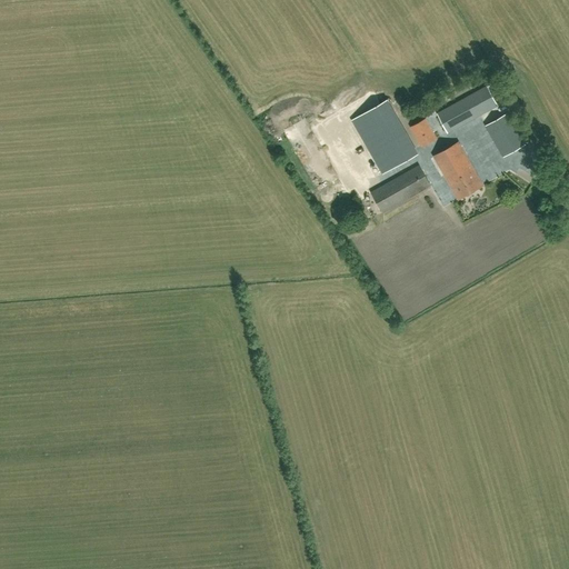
[(448,133),(498,106),(487,87),(437,115),(448,133)]
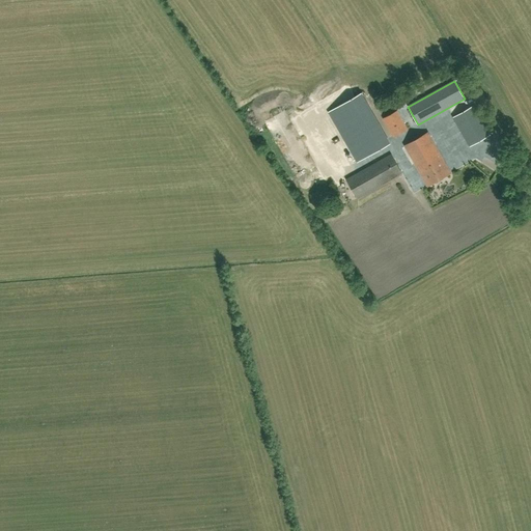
[(328,112),(357,162),(389,143),(361,93),(328,112)]
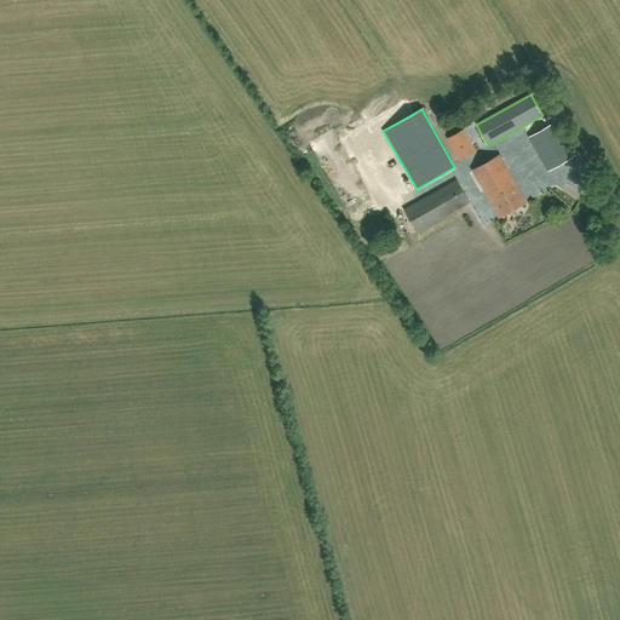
[(549,171),(572,158),(552,125),(529,137),(549,171)]
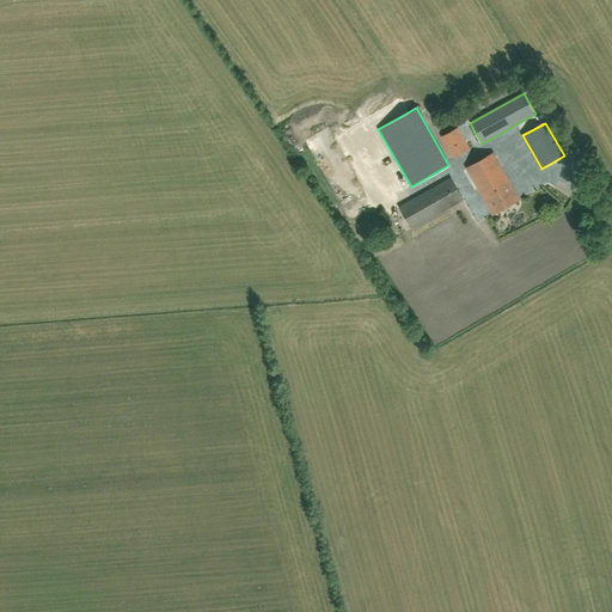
[(454,159),(469,150),(457,128),(441,136),(454,159)]
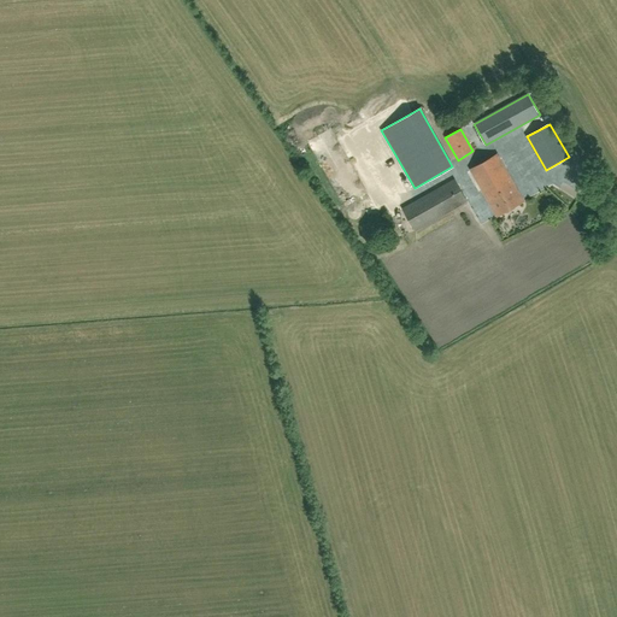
[(328,174),(338,170),(323,136),(313,141),(328,174)]
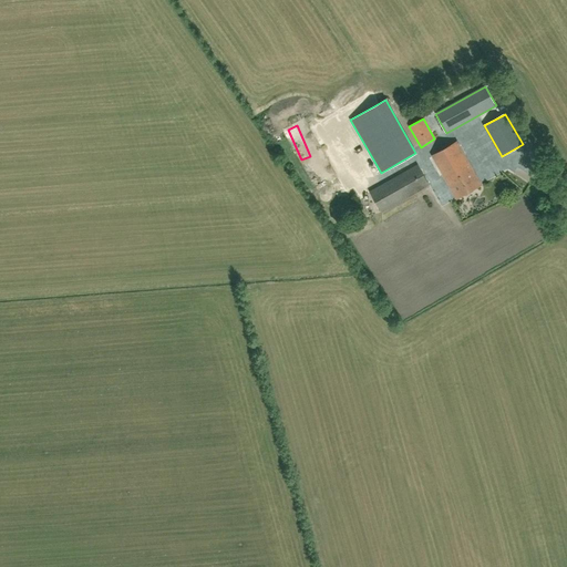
[(457,198),(481,185),(456,142),(433,156),(457,198)]
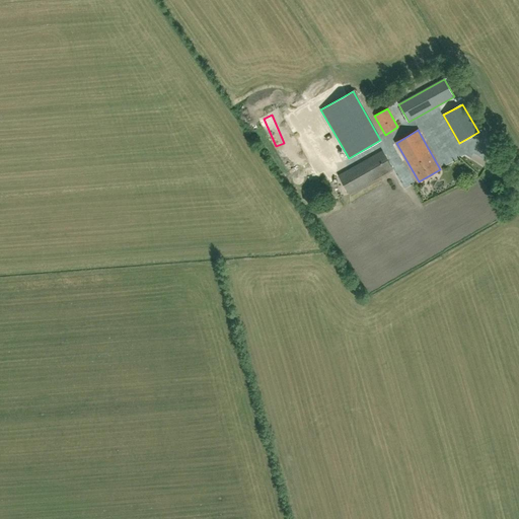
[(292,169),(300,165),(291,150),(283,154),(292,169)]
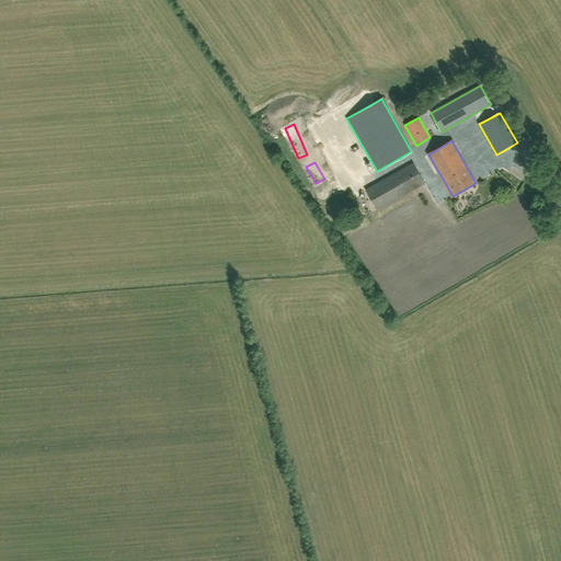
[(377,210),(424,183),(413,163),(366,190),(377,210)]
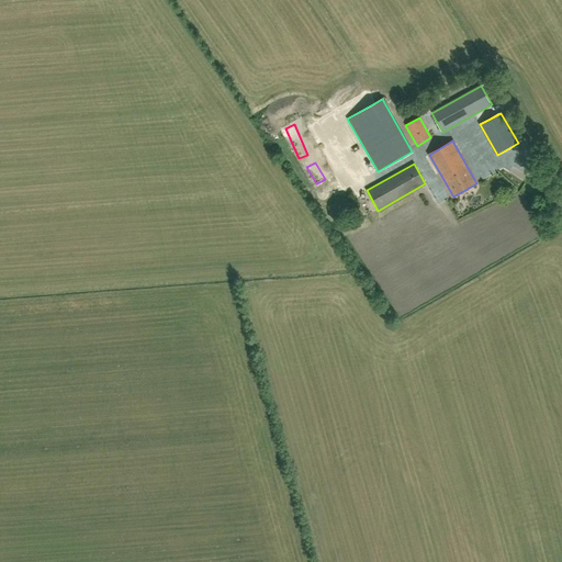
[(441,211),(446,224),(456,220),(451,208),(441,211)]
